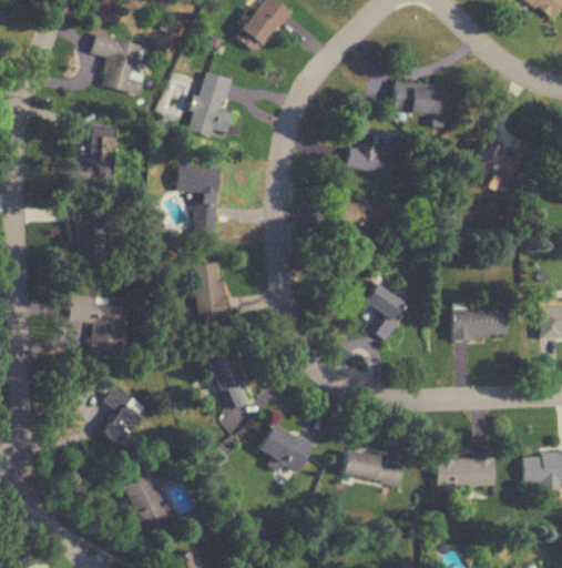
[(261,0),(236,38),(261,53),(290,8),(277,0),(261,0)]
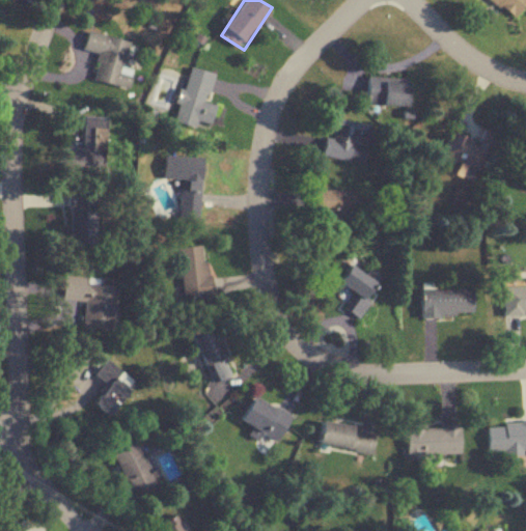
[(492,0),(518,18),(525,6),(525,0),(492,0)]
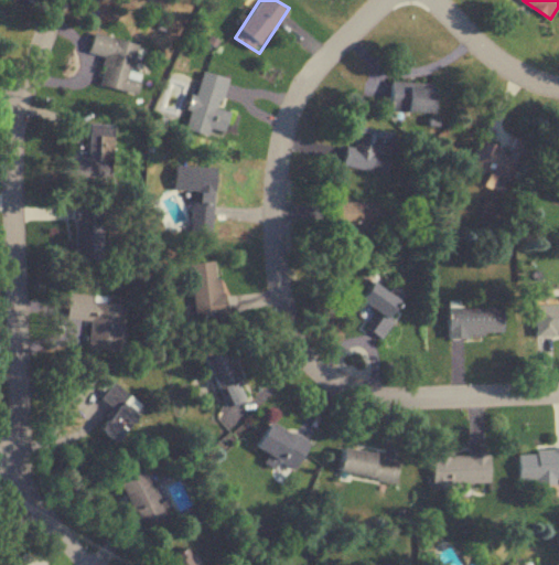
[(140,43),(96,32),(92,52),(109,56),(103,85),(140,94),(144,73),(133,70),(140,43)]
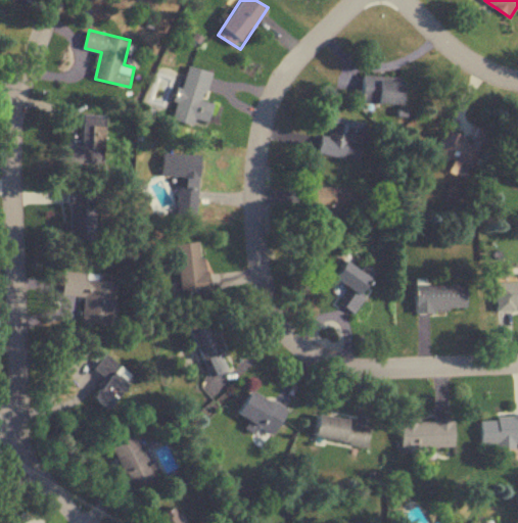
[(174,119),(198,126),(215,73),(189,65),(174,119)]
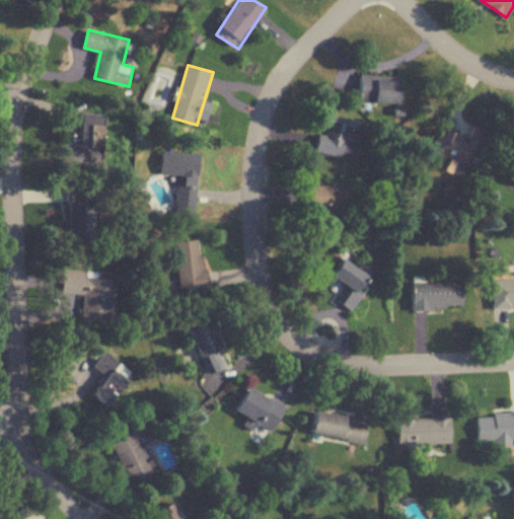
[(400,102),(401,78),(362,77),(361,101),(400,102)]
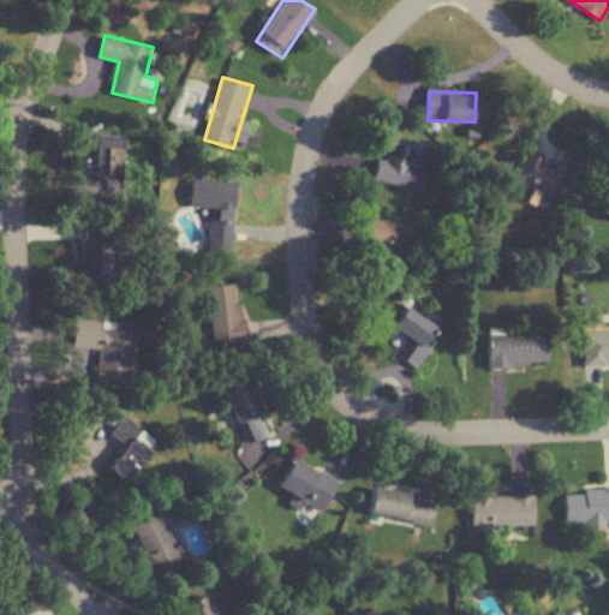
[(100,135),(100,171),(78,171),(78,192),(129,192),(129,135),(100,135)]
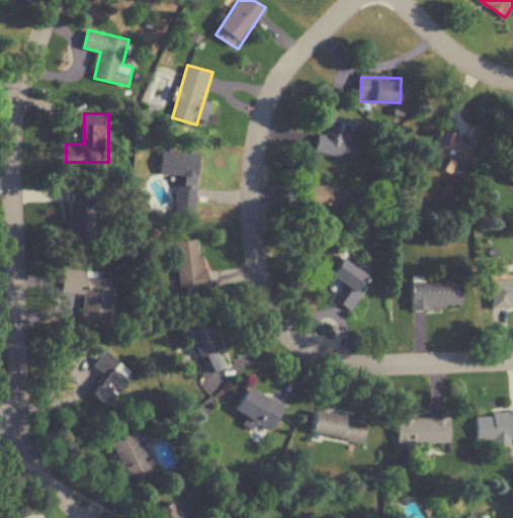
[(319,152),(358,160),(365,121),(324,114),(322,125),(324,125),(319,152)]
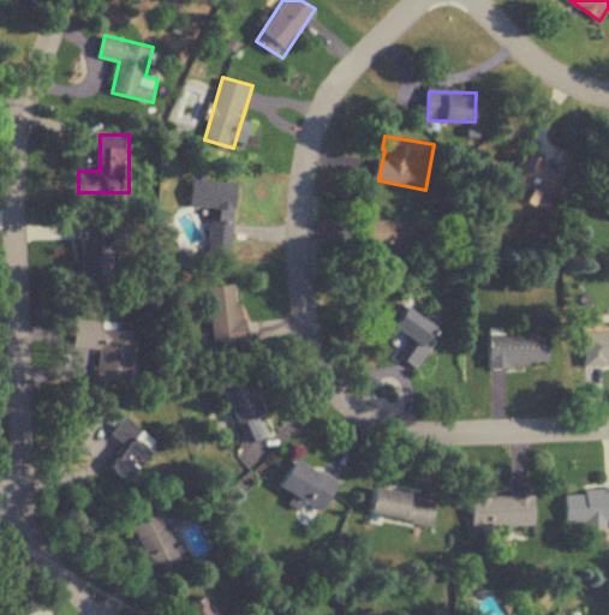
[(515,180),(562,199),(579,159),(562,151),(556,165),(527,153),(515,180)]
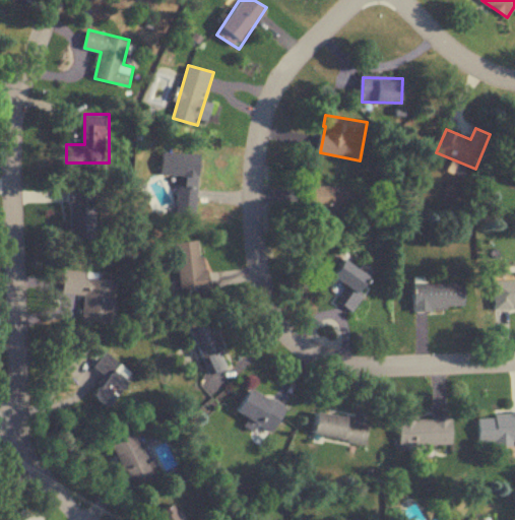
[(163,175),(182,176),(181,203),(200,204),(203,154),(165,152),(163,175)]
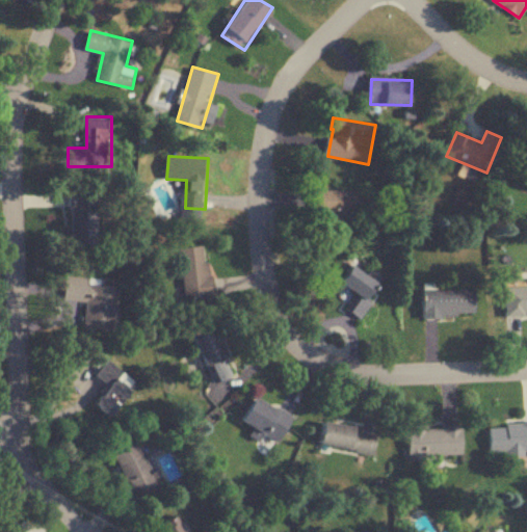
[(96,188),(72,189),(74,247),(83,246),(84,259),(100,258),(96,188)]
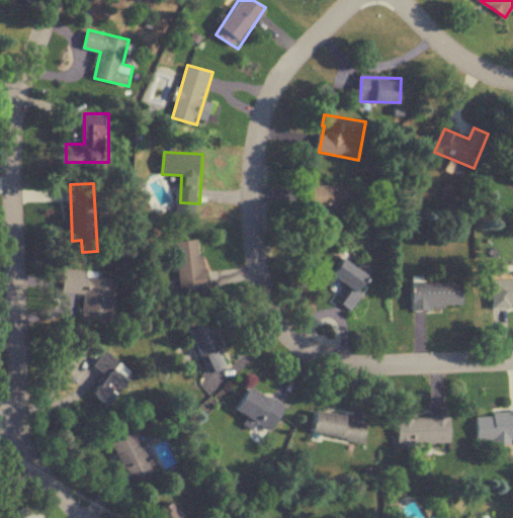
[(343,206),(352,206),(353,186),(310,185),(309,205),(322,205),(321,230),(342,231),(343,206)]
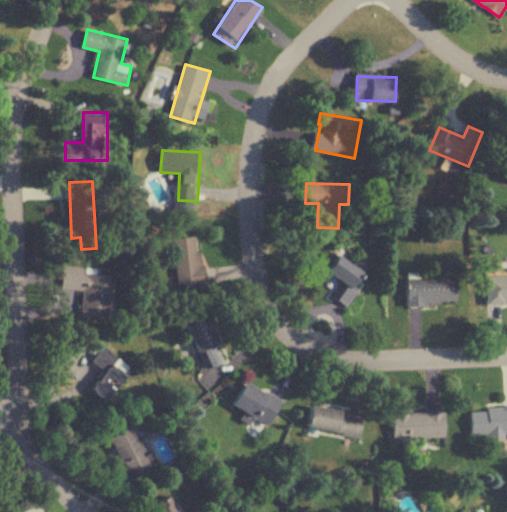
[(180,288),(206,285),(200,236),(174,239),(180,288)]
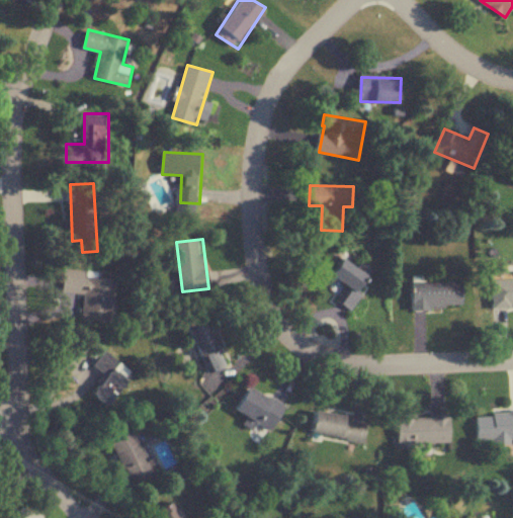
[(373,267),(363,261),(358,269),(341,258),(330,275),(351,288),(341,305),(354,312),(364,294),(359,290),(373,267)]
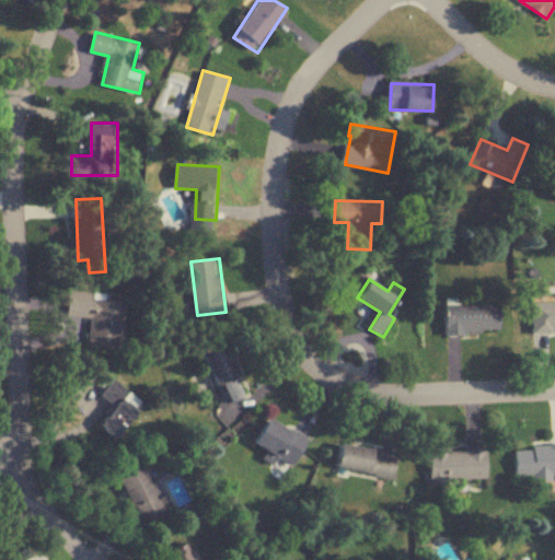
[(69,317),(92,318),(91,346),(126,347),(128,294),(70,292),(69,317)]
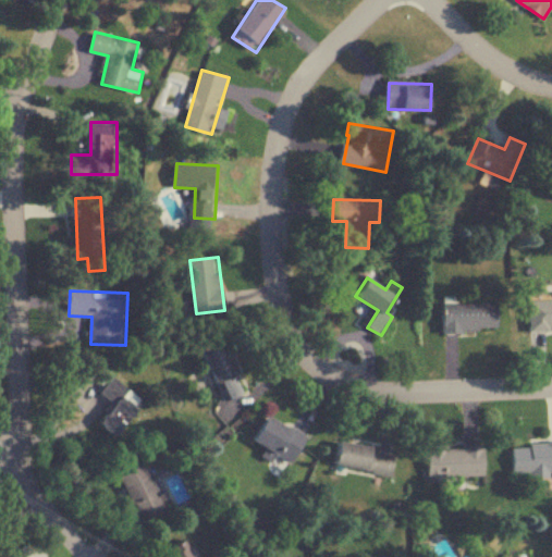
[(551,299),(531,299),(531,332),(551,332),(551,299)]
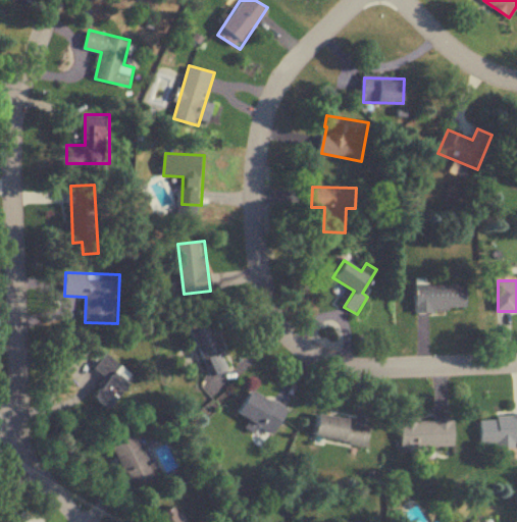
[(416,284),(416,311),(467,311),(467,284),(416,284)]
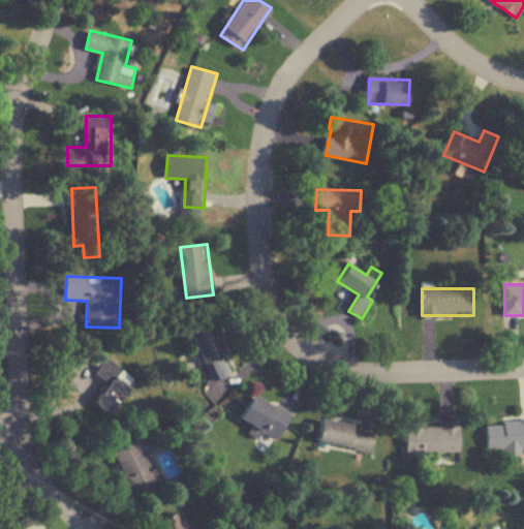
[(191,336),(214,381),(234,372),(212,325),(191,336)]
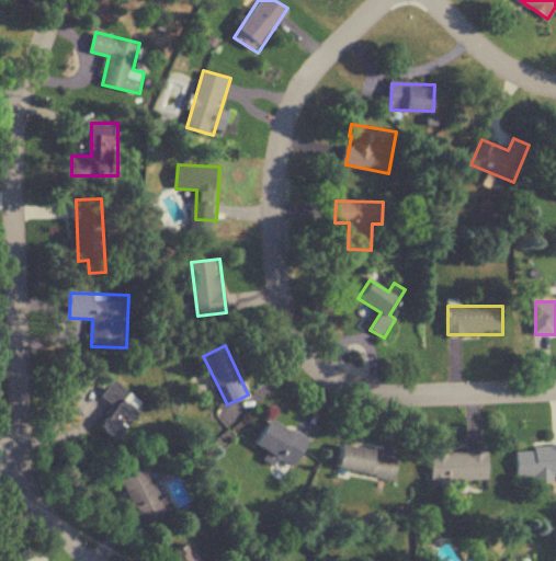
[(116,408),(101,427),(118,439),(145,403),(114,380),(102,397),(116,408)]
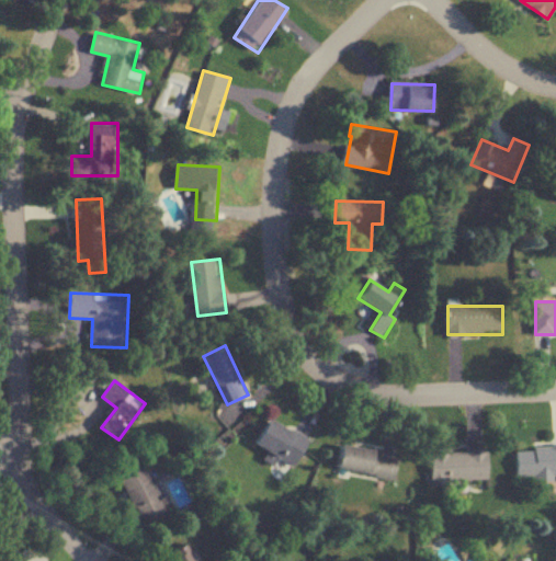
[(296,467),(310,441),(269,420),(256,445),(270,453),(265,460),(275,466),(280,458),(296,467)]
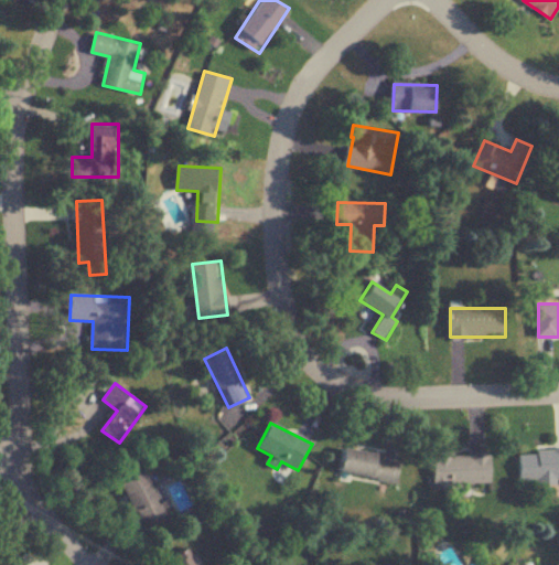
[(340,475),(399,483),(404,458),(343,449),(340,475)]
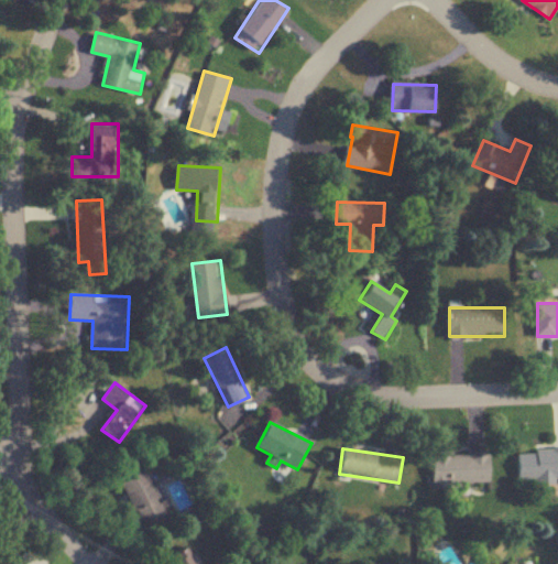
[(557,449),(520,452),(521,483),(557,480),(557,449)]
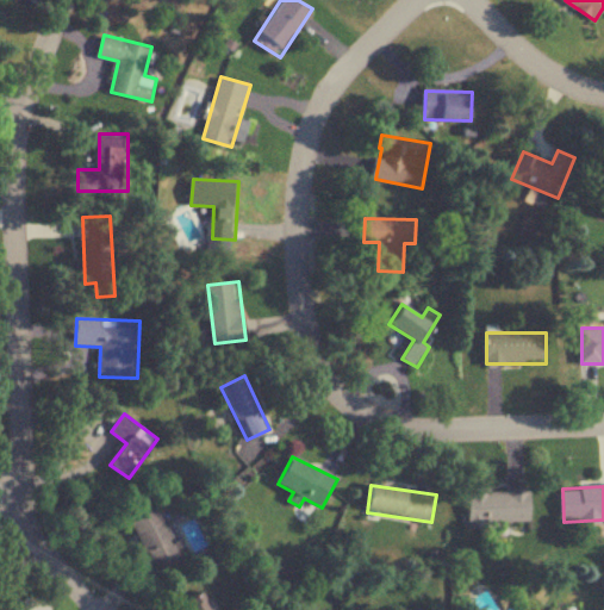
[(533,524),(531,487),(469,489),(471,526),(533,524)]
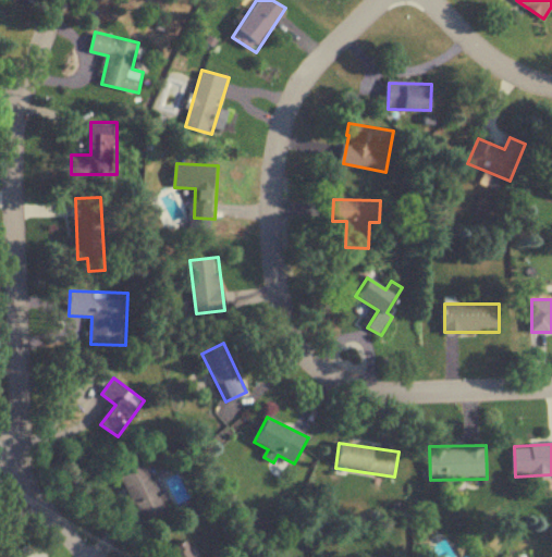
[(143,522),(173,509),(167,495),(159,498),(145,466),(122,475),(143,522)]
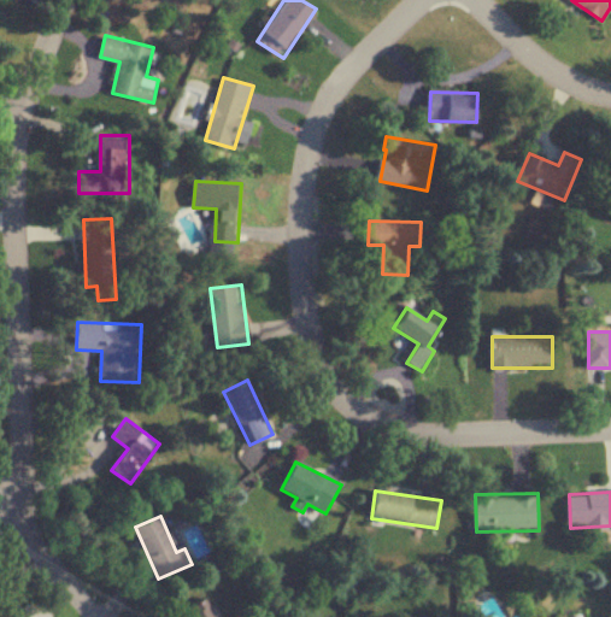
[(216,616),(201,599),(181,616),(216,616)]
